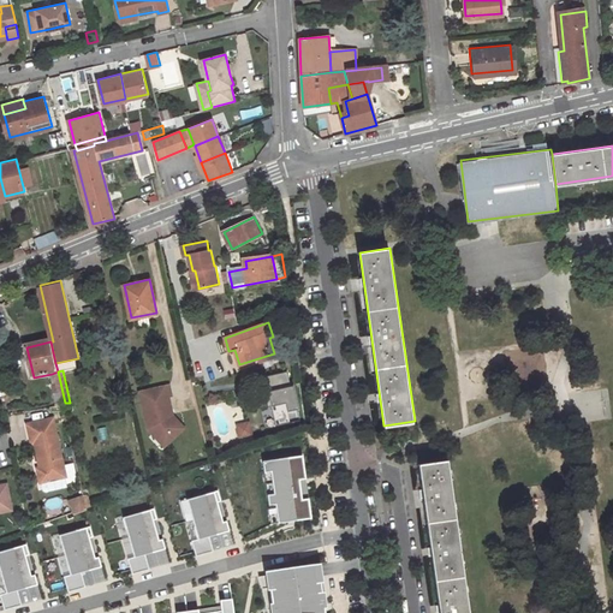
[(292,370),(267,373),(274,423),(298,420),(292,370)]
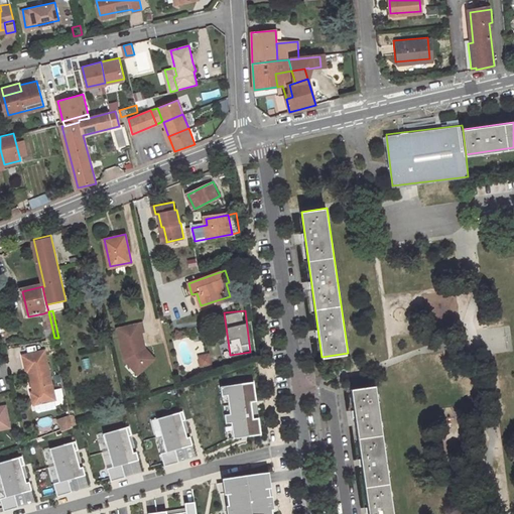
[(43,313),(49,339),(54,338),(48,311),(43,313)]
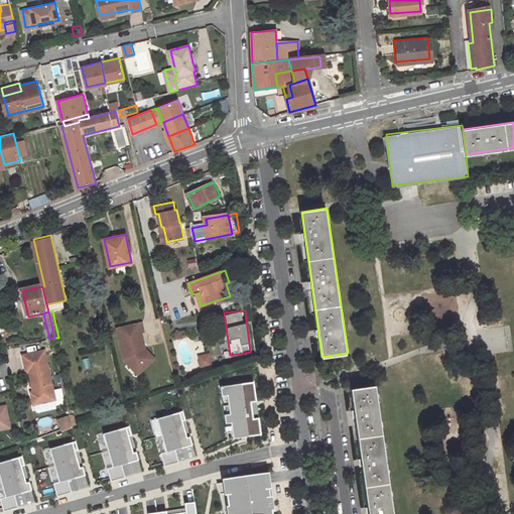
[(142,322),(117,328),(124,358),(137,373),(154,357),(145,347),(142,331),(144,331),(142,322)]
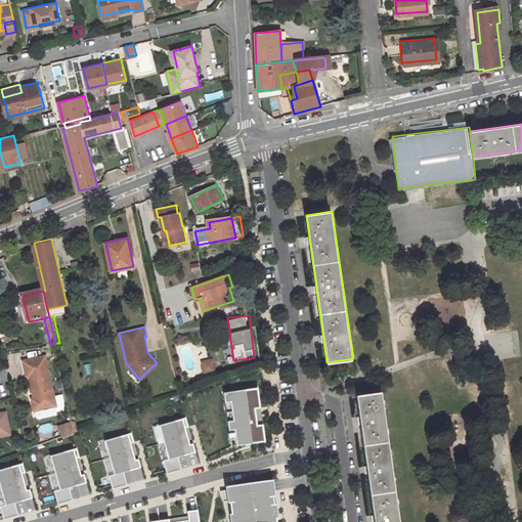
[(32,377),(36,397),(38,406),(41,409),(54,406),(58,405),(47,356),(25,361),(28,375),(32,377)]
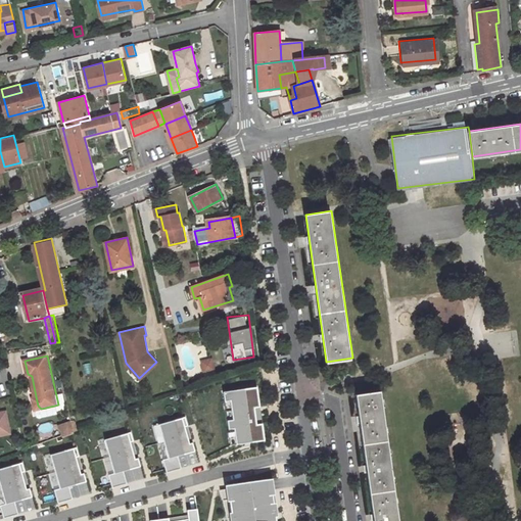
[(204,361),(206,370),(217,368),(215,358),(204,361)]
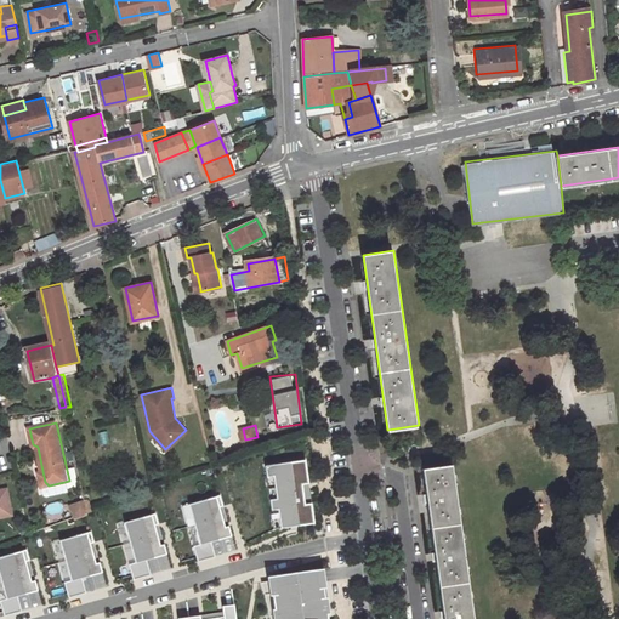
[(267,463),(276,527),(314,522),(312,503),(307,503),(305,483),(311,483),(307,456),(267,463)]
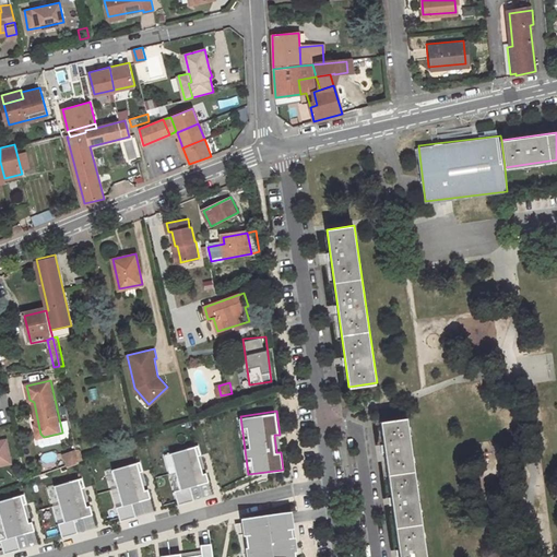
[(428,556),(409,416),(381,421),(401,556),(428,556)]
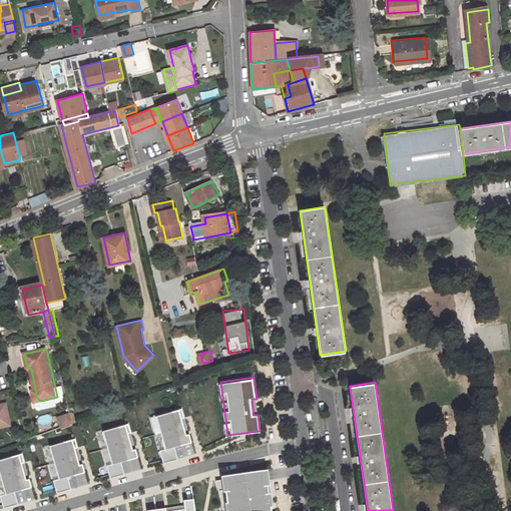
[(37,398),(35,389),(32,389),(35,402),(40,401),(37,398)]
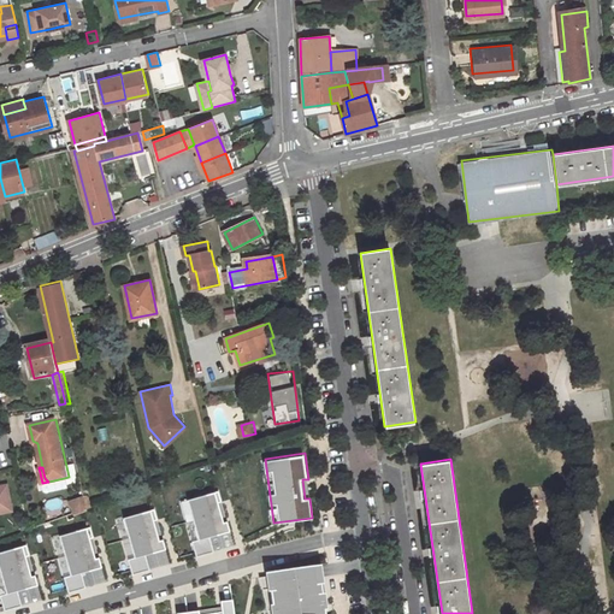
[(51,491),(66,488),(64,478),(48,482),(51,491)]
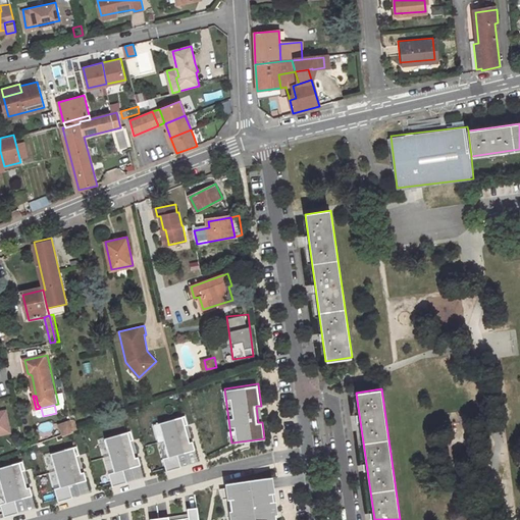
[(0,435),(12,433),(8,415),(0,416),(0,435)]
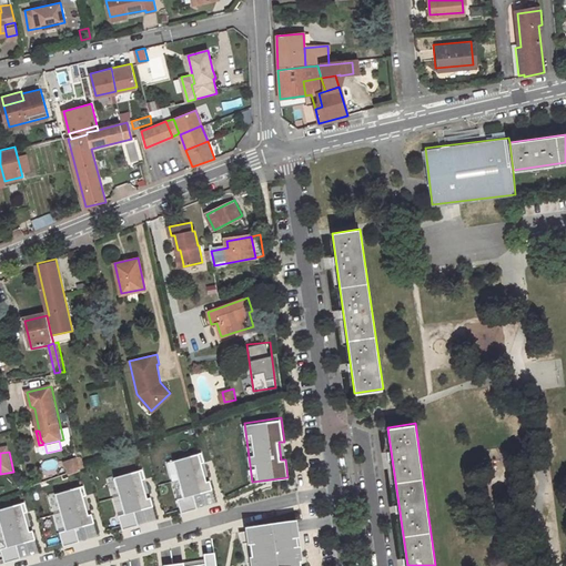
[(199,453),(174,460),(184,496),(193,494),(213,488),(210,479),(206,481),(199,453)]
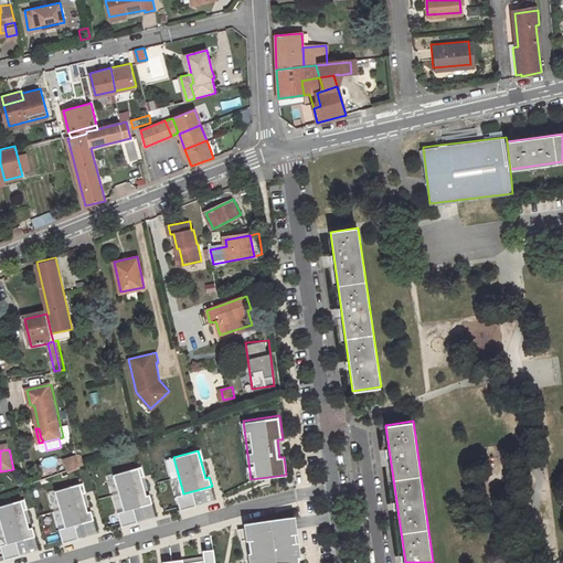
[(76,453),(63,457),(67,469),(80,465),(76,453)]
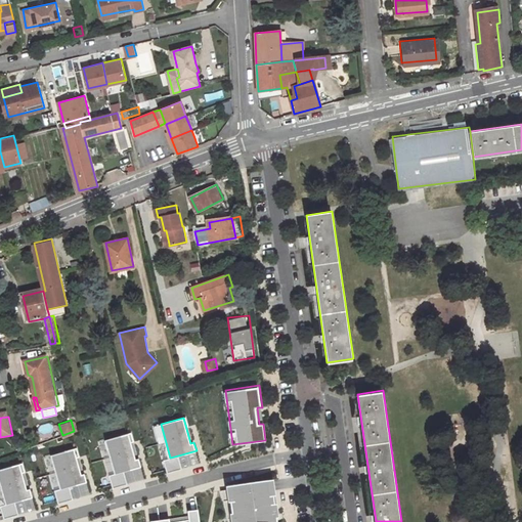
[(129,433),(106,439),(116,473),(124,471),(141,466),(139,458),(136,459),(129,433)]
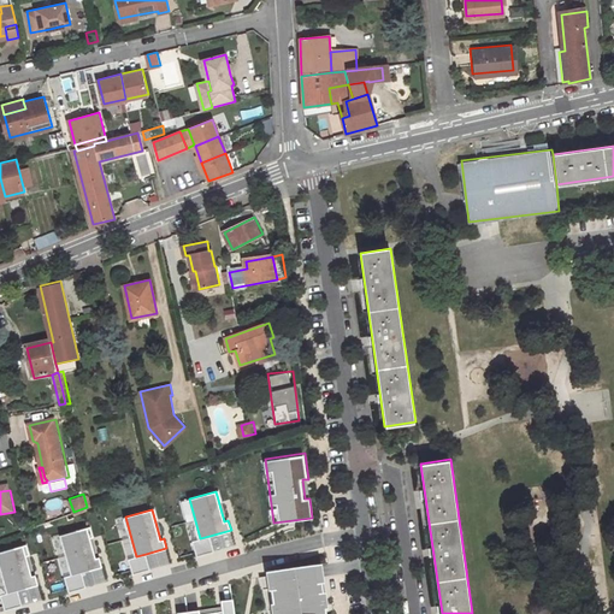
[(87,529),(60,536),(71,574),(81,572),(102,566),(100,558),(95,558),(87,529)]
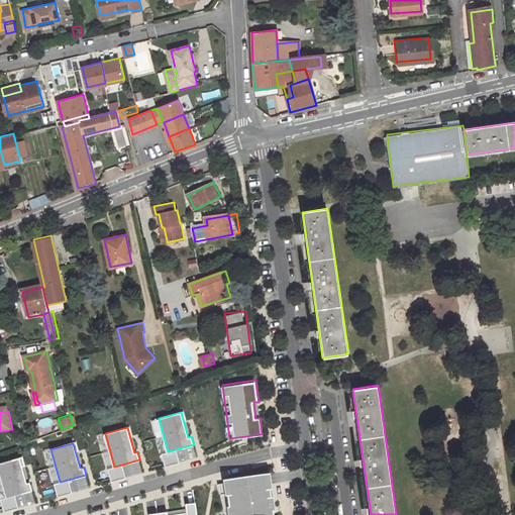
[(180,461),(176,449),(168,451),(162,453),(165,466),(180,461)]
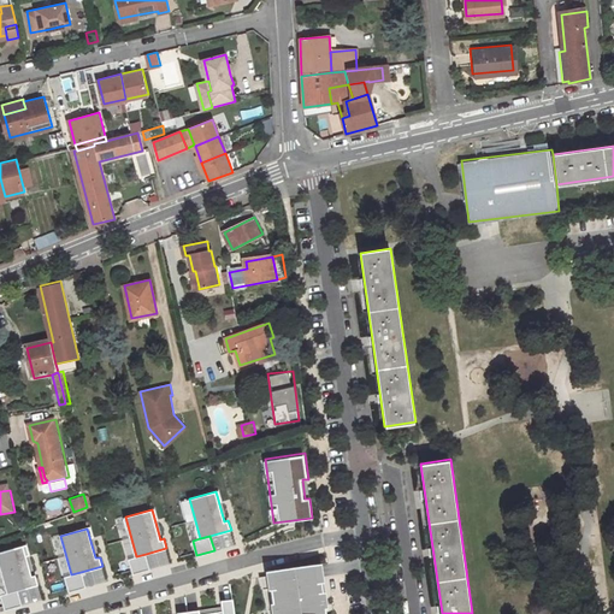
[(25,545),(0,551),(0,558),(10,591),(19,589),(40,583),(37,574),(34,576),(25,545)]
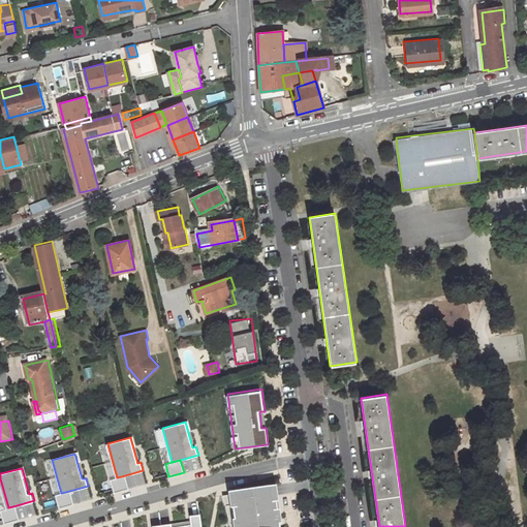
[(128,488),(125,475),(117,477),(111,479),(114,492),(128,488)]
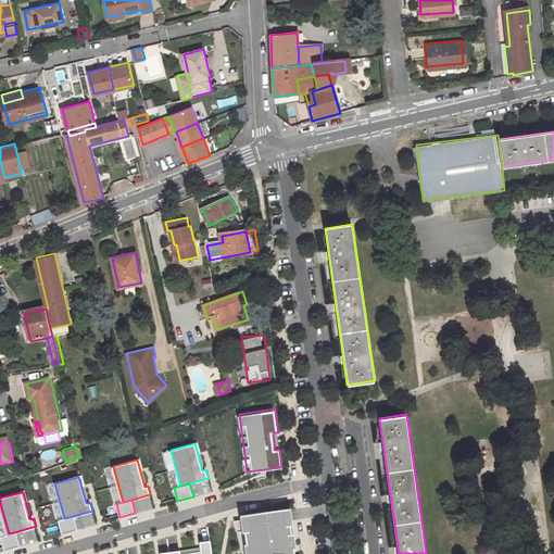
[(240,515),(246,553),(293,553),(293,545),(288,508),(240,515)]
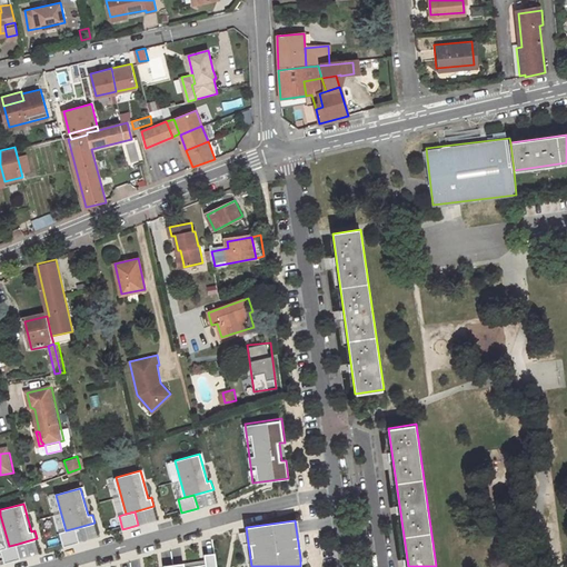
[(79,543),(75,528),(66,530),(59,533),(63,547),(79,543)]
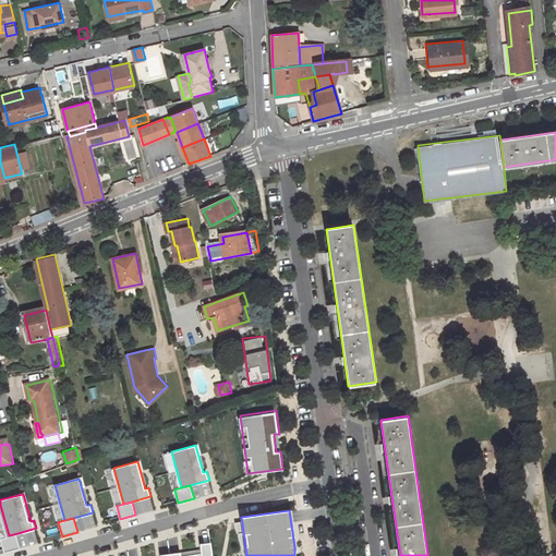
[(21,547),(17,533),(9,535),(1,538),(4,547),(5,552),(21,547)]
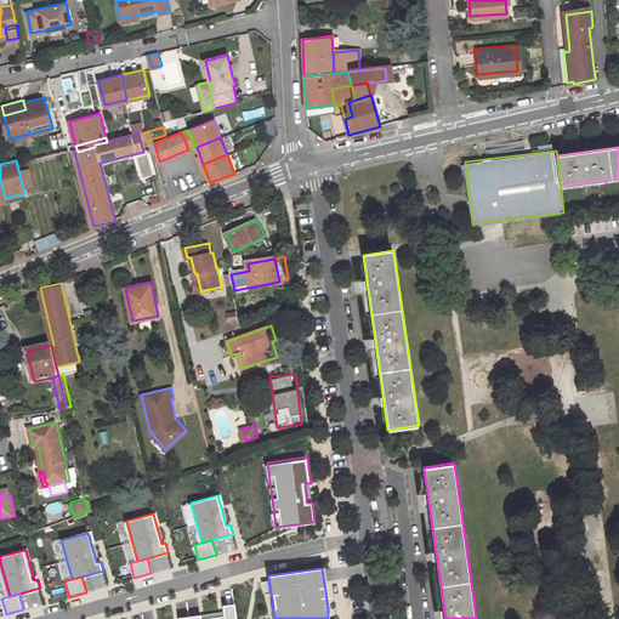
[(223,605),(225,615),(225,618),(237,618),(236,603),(223,605)]
